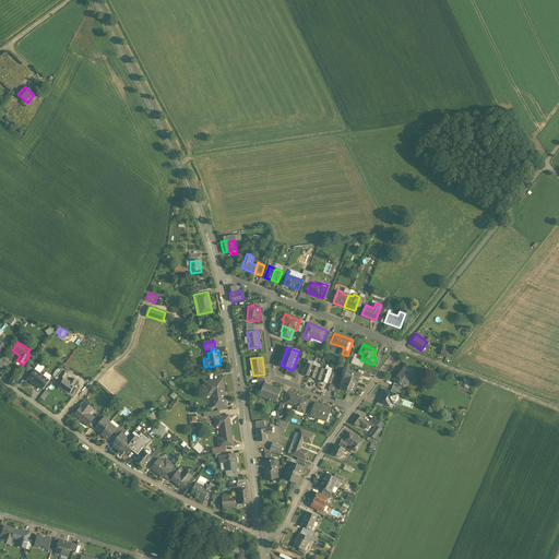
[(35,369),(40,373),(45,367),(39,363),(35,369)]
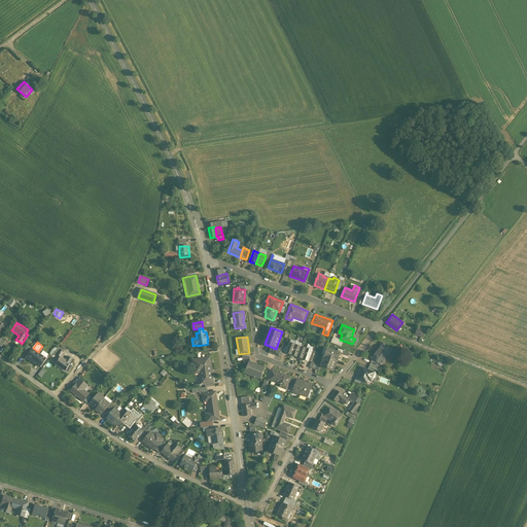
[(383,342),(371,357),(374,359),(380,365),(388,355),(390,356),(394,351),(383,342)]
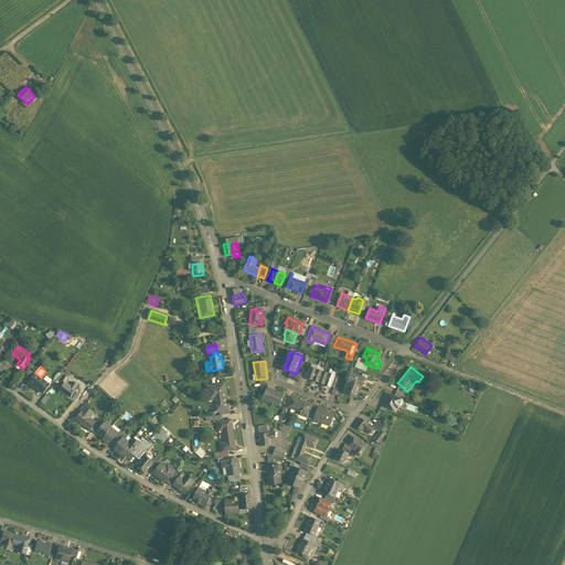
[(311,368),(307,379),(312,381),(317,370),(311,368)]
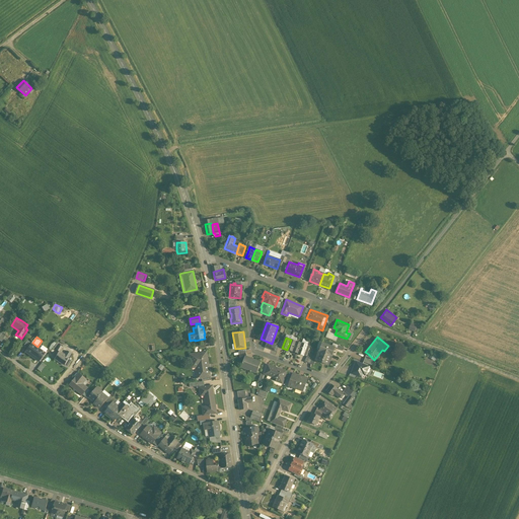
[(296,342),(291,340),(287,350),(293,352),(296,342)]
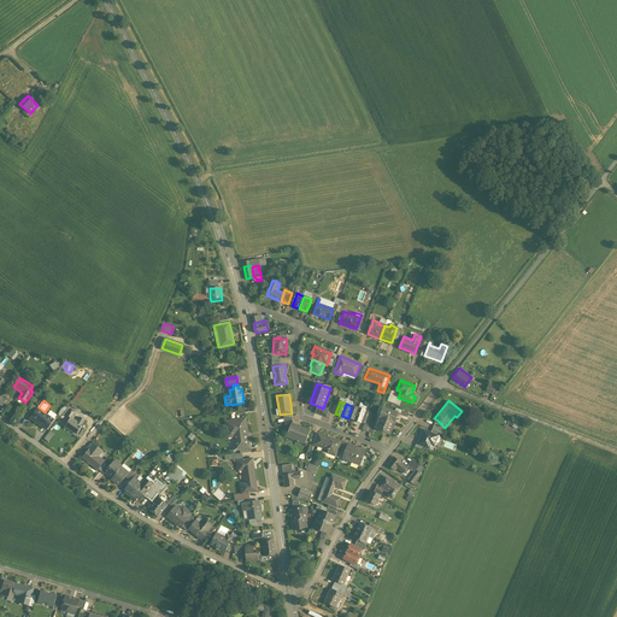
[(37,410),(33,406),(28,412),(33,416),(37,410)]
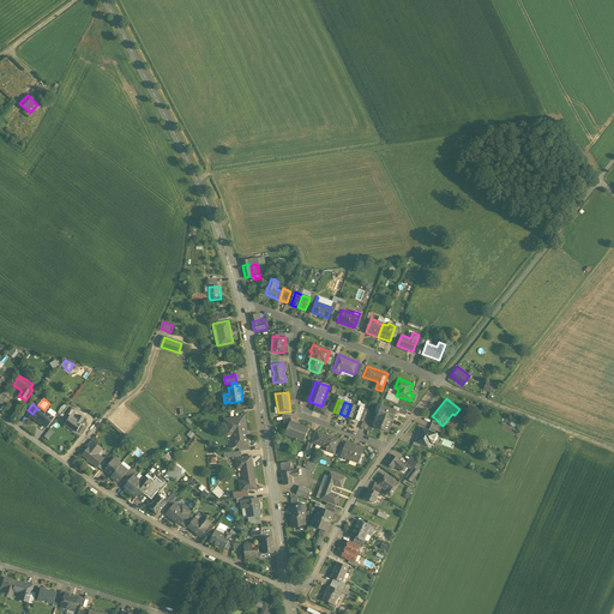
[(357,407),(350,404),(347,416),(353,419),(357,407)]
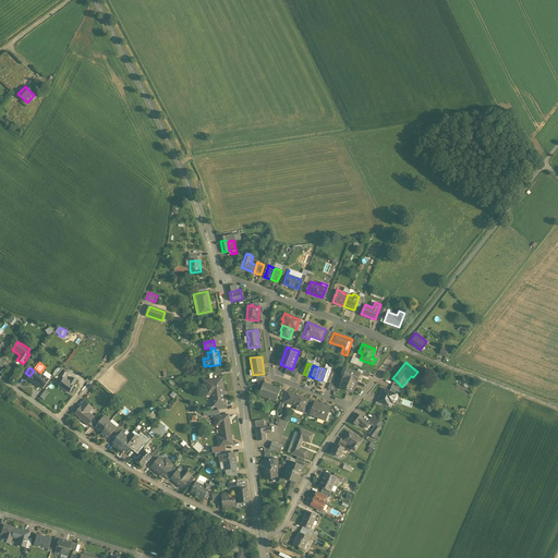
[(343,378),(358,383),(361,374),(347,368),(343,378)]
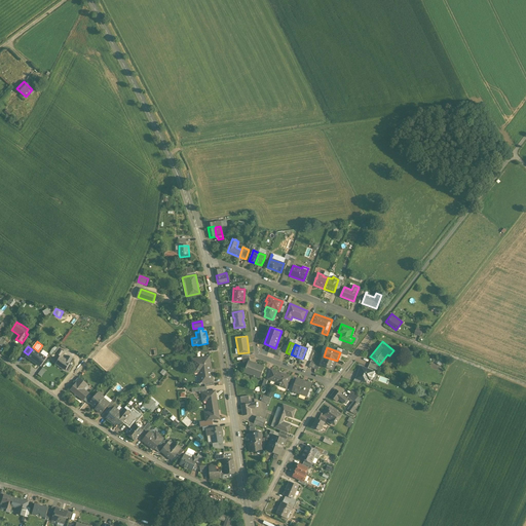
[(45,359),(32,348),(32,349),(28,354),(26,358),(39,367),(45,359)]
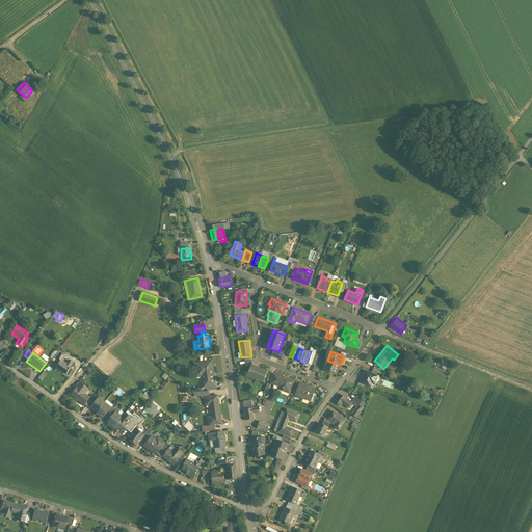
[(315,354),(310,352),(306,363),(312,365),(315,354)]
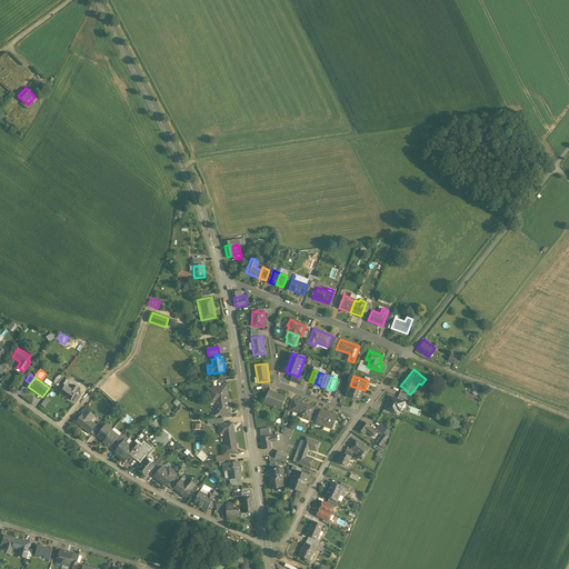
[(71,389),(65,385),(65,386),(59,393),(70,401),(71,400),(76,393),(70,390),(71,389)]
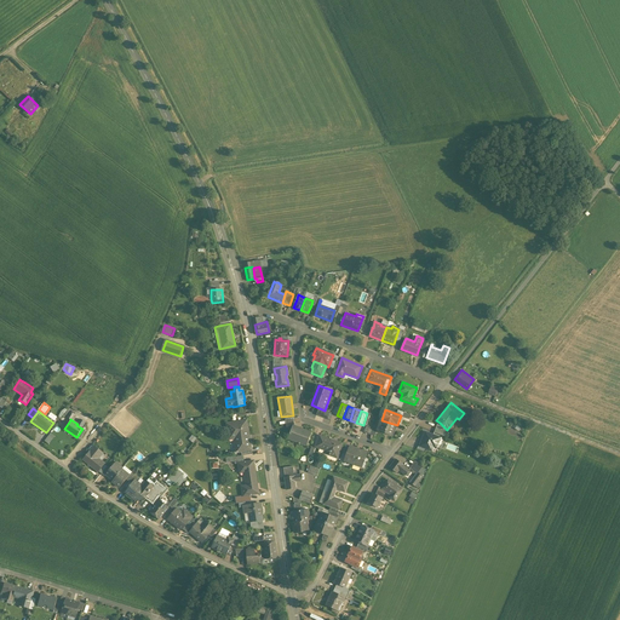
[(247,420),(227,423),(229,440),(234,440),(236,452),(235,452),(235,453),(241,452),(252,451),(247,420)]
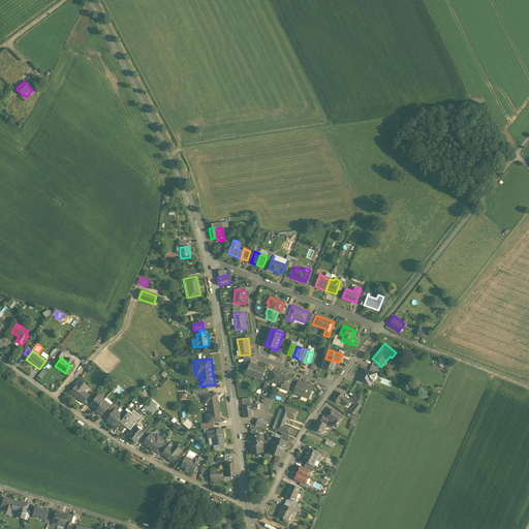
[(339,363),(325,359),(322,367),(336,372),(339,363)]
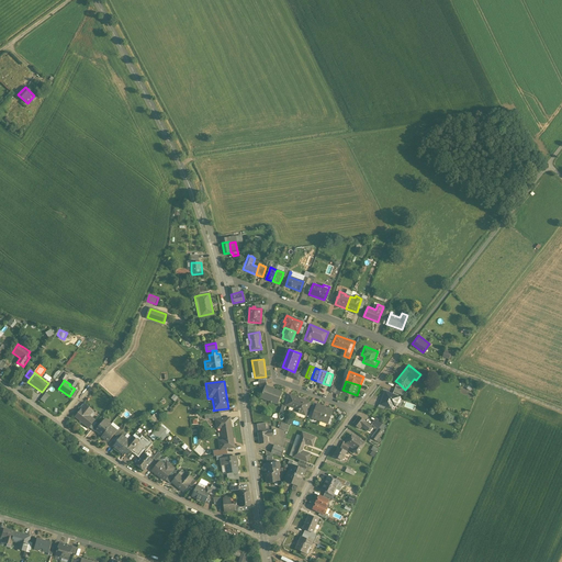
[(266,386),(265,385),(263,390),(260,397),(278,404),(282,392),(267,386),(266,386)]
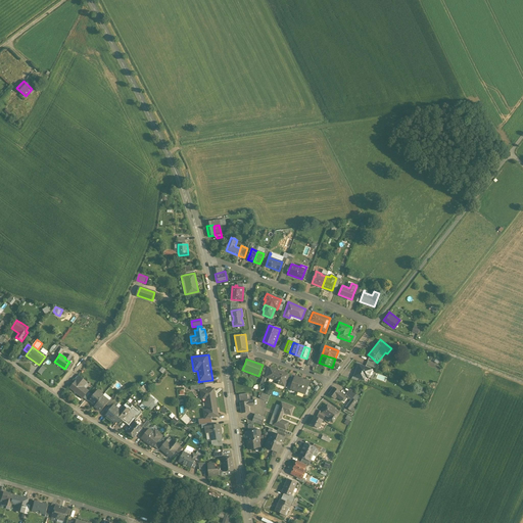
[(307,365),(317,368),(319,363),(310,360),(307,365)]
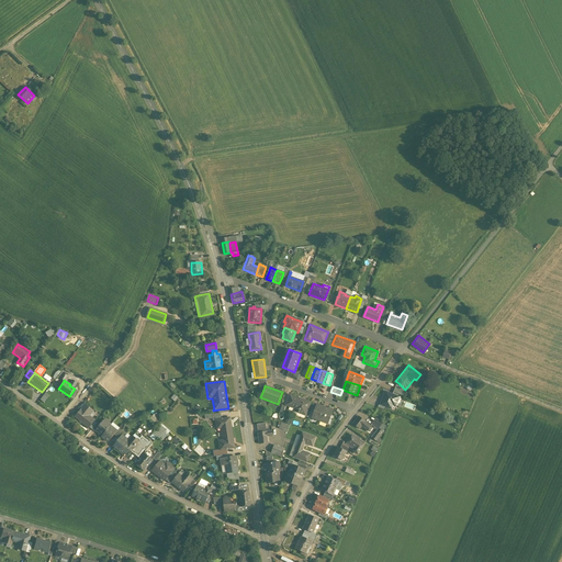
[(401,397),(386,391),(381,404),(392,408),(393,405),(393,404),(393,402),(397,404),(401,397)]
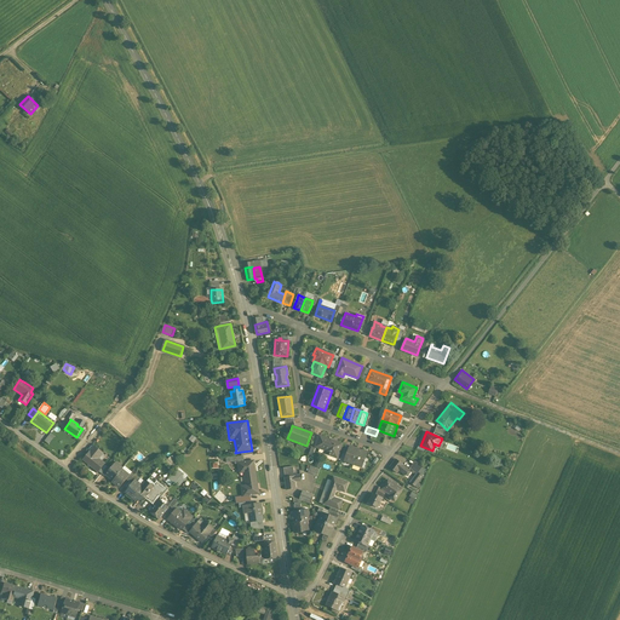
[(51,432),(45,441),(50,445),(55,436),(51,432)]
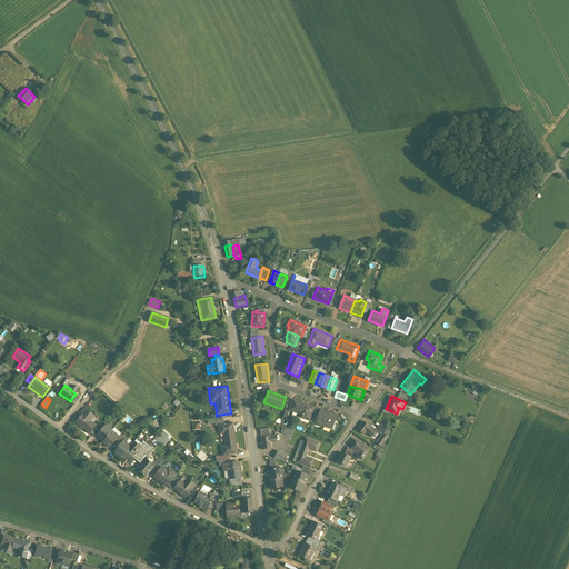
[(313,407),(293,400),(290,410),(299,413),(298,416),(309,420),(313,407)]
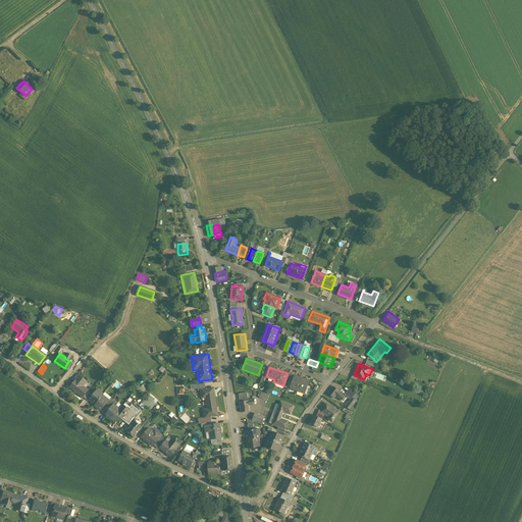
[(308,380),(295,375),(294,376),(292,382),(290,387),(303,393),(308,380)]
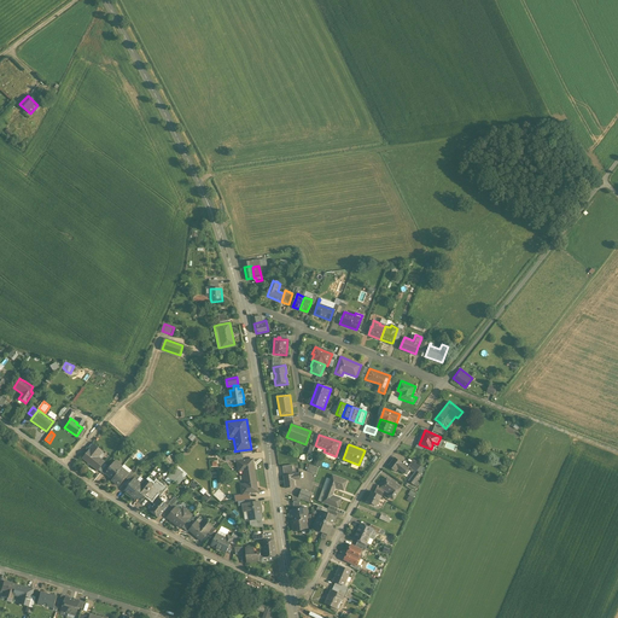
[(103,452),(94,445),(83,459),(98,470),(104,462),(98,458),(103,452)]
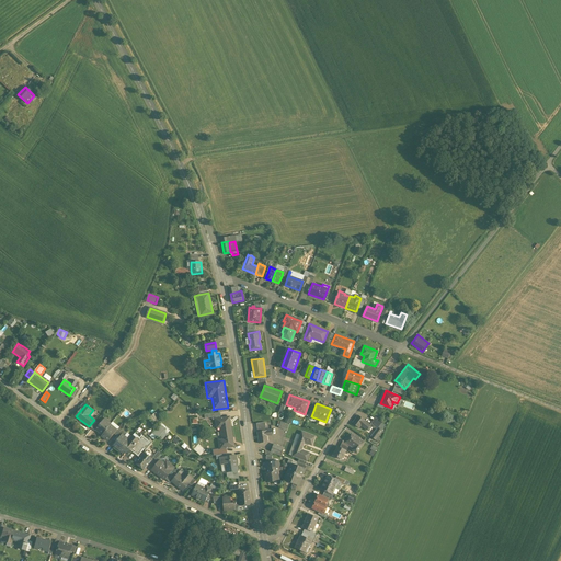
[(162,418),(156,412),(150,420),(157,425),(162,418)]
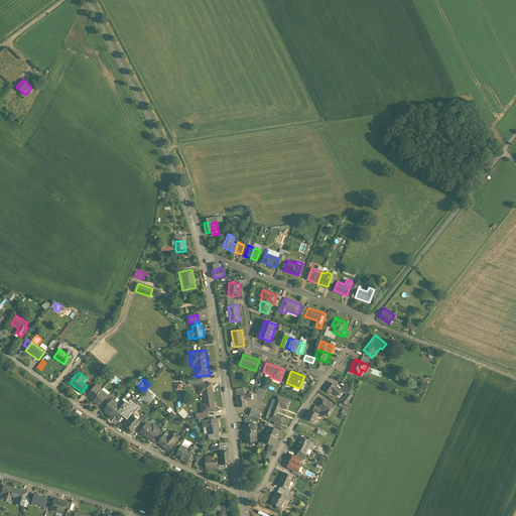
[(341,391),(330,383),(325,390),(331,394),(333,392),(338,395),(341,391)]
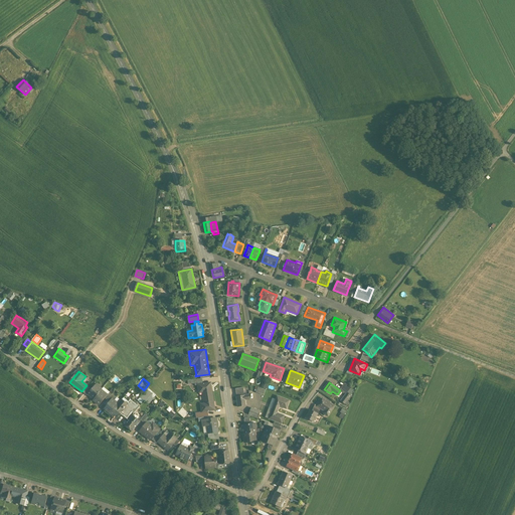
[(199,390),(202,390),(205,405),(201,406),(202,411),(215,409),(210,383),(198,385),(199,390)]
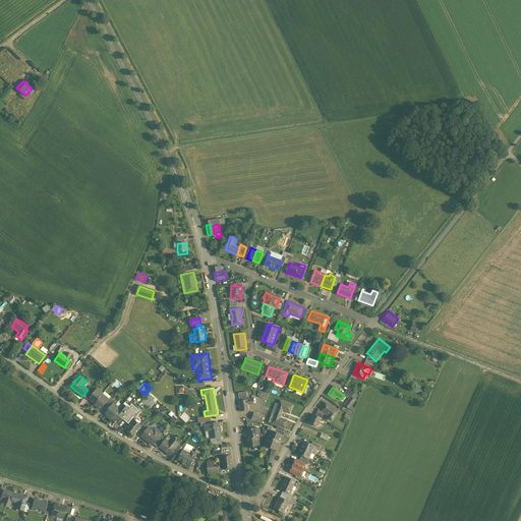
[(349,388),(345,393),(351,397),(345,405),(350,408),(360,395),(349,388)]
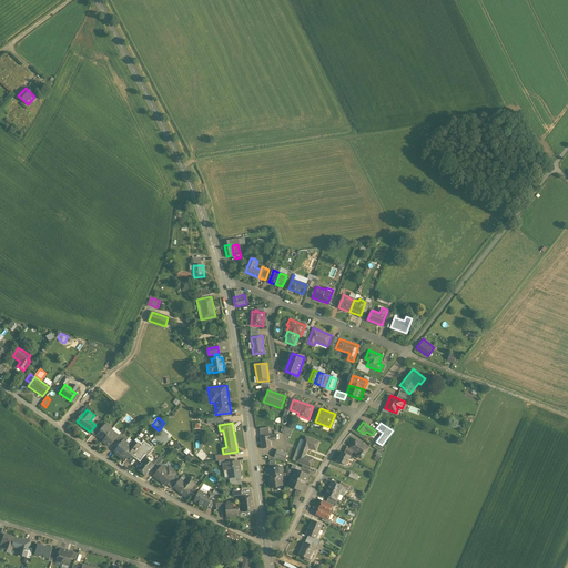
[(101,429),(98,434),(98,435),(103,439),(112,429),(105,424),(101,429)]
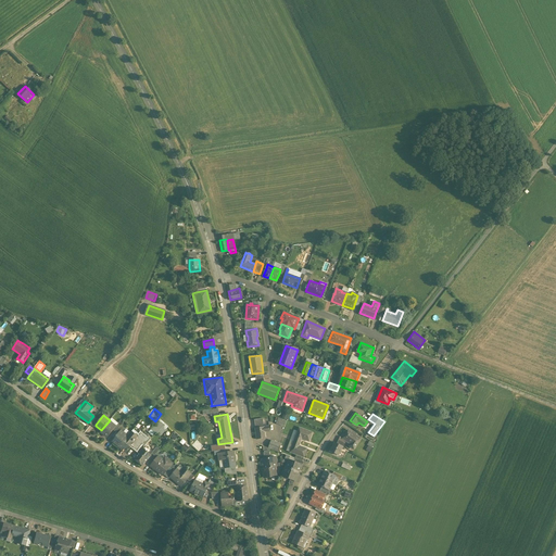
[(160,418),(151,429),(156,432),(164,422),(160,418)]
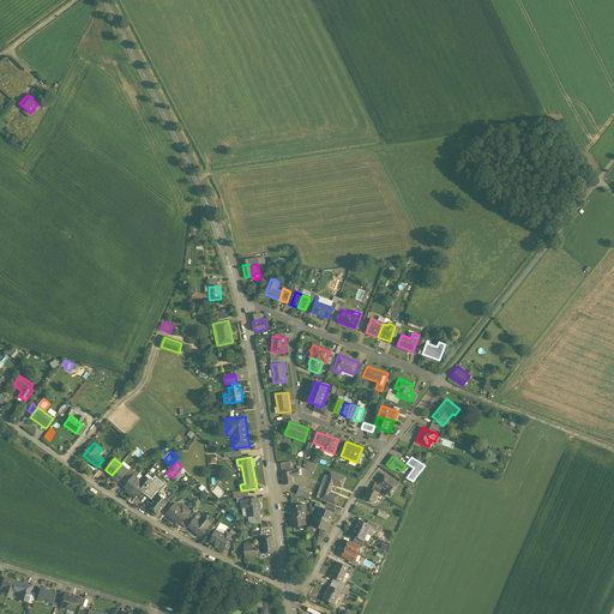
[(289,462),(281,463),(282,473),(292,471),(289,462)]
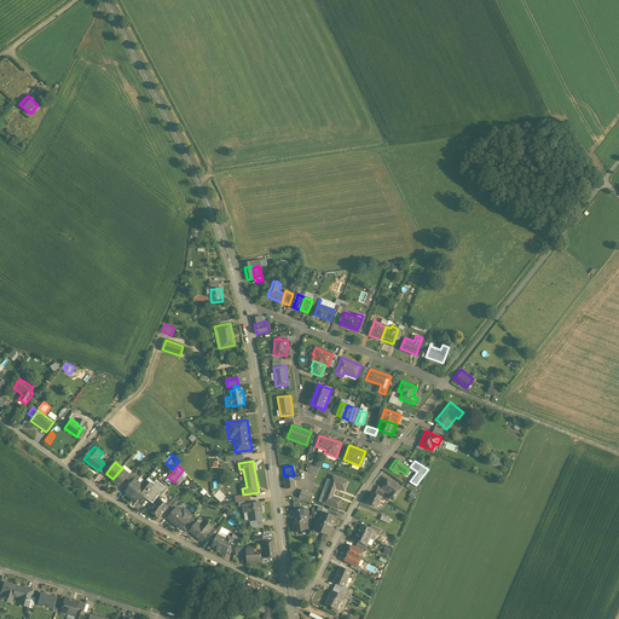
[(319,469),(310,466),(307,472),(317,475),(319,469)]
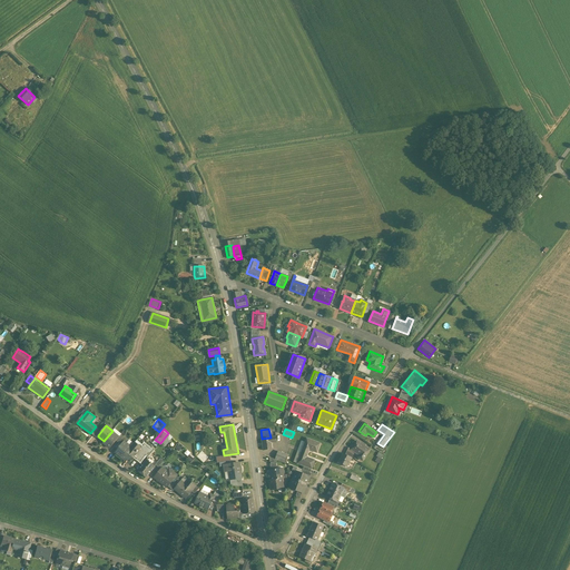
[(112,431),(104,441),(102,442),(104,443),(109,448),(115,440),(118,436),(112,431)]
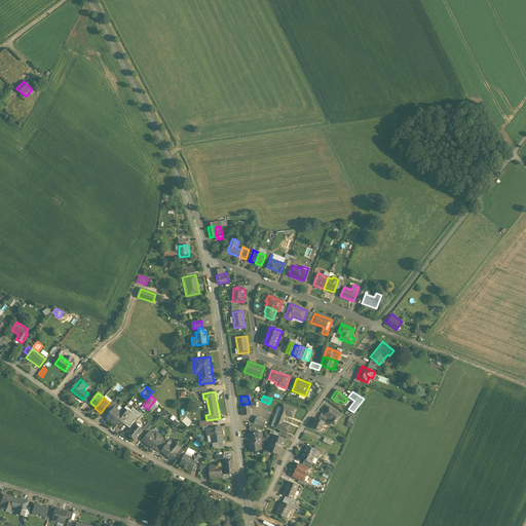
[(109,403),(106,406),(109,409),(114,403),(111,400),(109,403)]
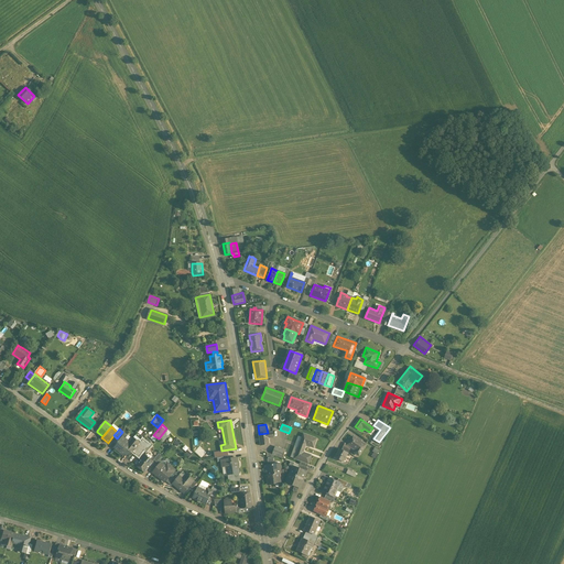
[(166,429),(159,438),(160,441),(162,438),(164,441),(171,433),(166,429)]
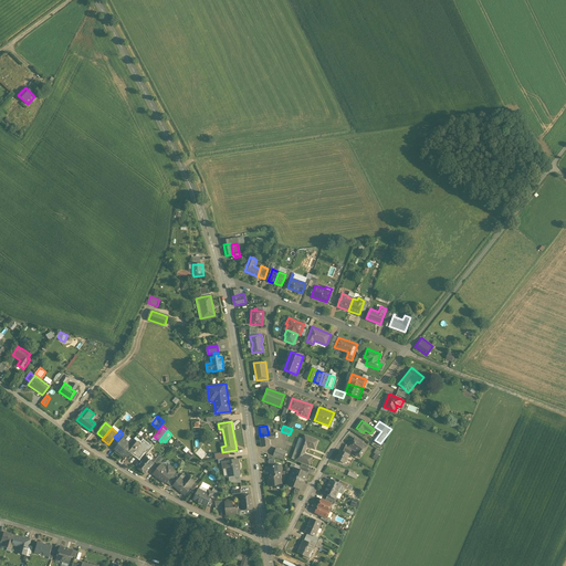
[(269,435),(260,436),(262,447),(270,446),(269,439),(269,435)]
